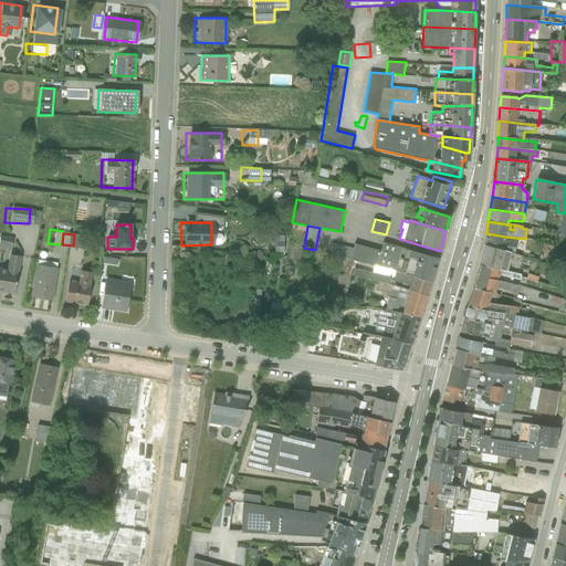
[(486,233),(484,245),(510,253),(514,254),(515,243),(504,241),(505,237),(486,233)]
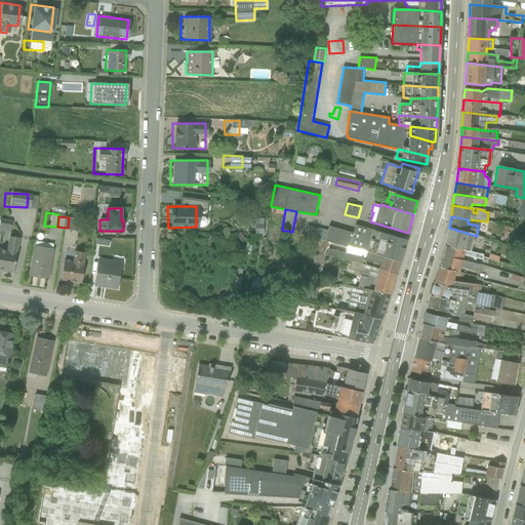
[(264,218),(256,217),(255,234),(264,234),(264,218)]
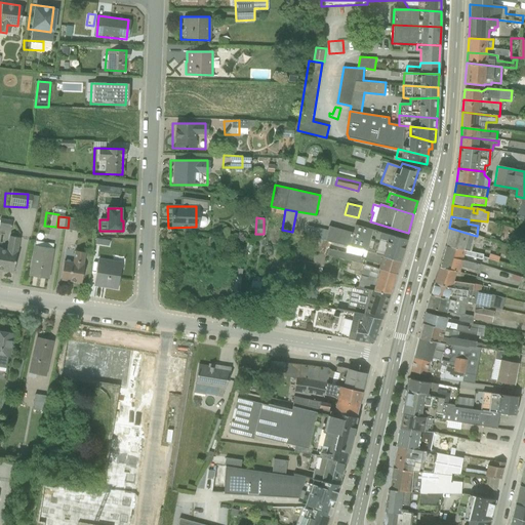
[(348,248),(400,261),(406,239),(355,225),(353,233),(328,227),(327,231),(308,226),(306,238),(348,248)]
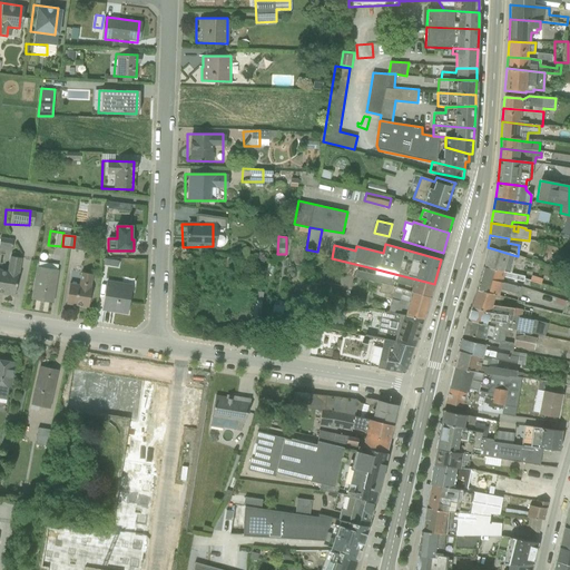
[(482,267),(511,274),(514,262),(512,261),(513,255),(488,247),(482,267)]
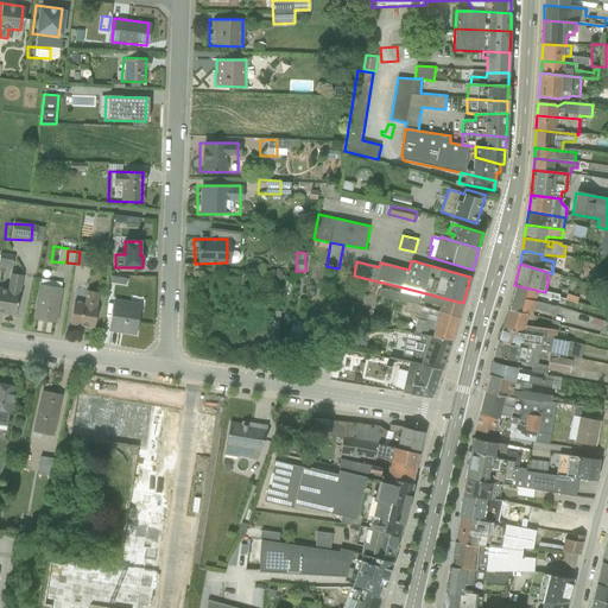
[(0,314),(16,317),(23,277),(7,273),(4,287),(0,286),(0,314)]
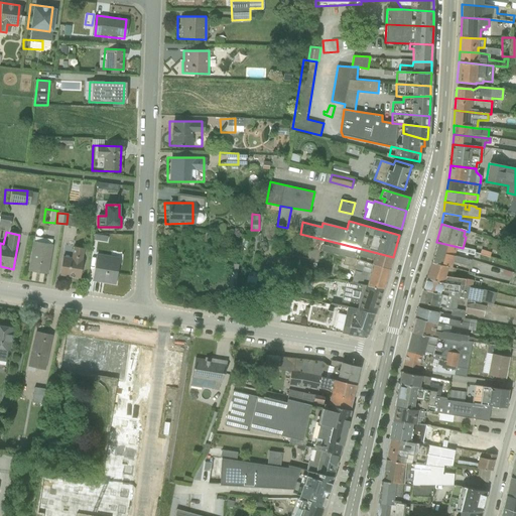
[(25,271),(46,274),(50,245),(30,242),(25,271)]
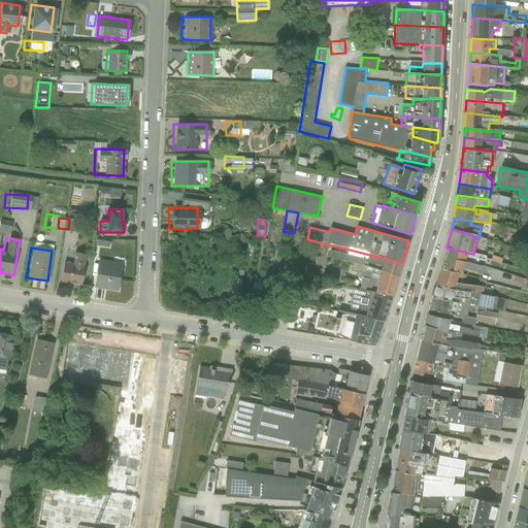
[(447,248),(444,257),(465,262),(466,257),(485,261),(486,256),(473,254),(447,248)]
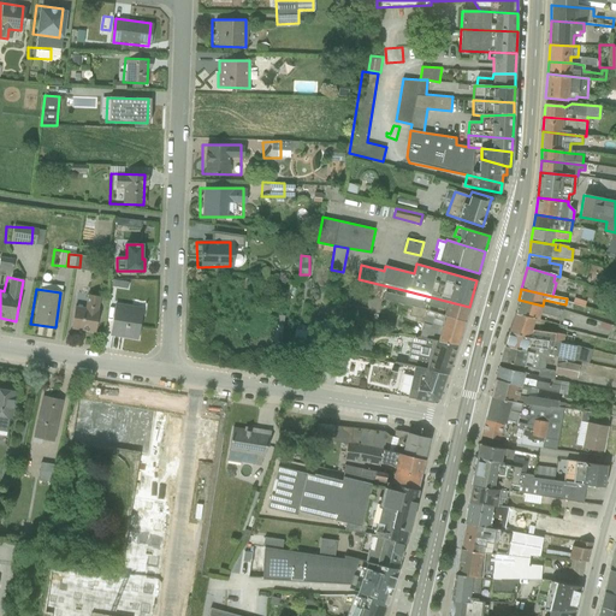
[(383,301),(412,308),(465,321),(469,307),(408,291),(406,297),(385,292),(383,301)]
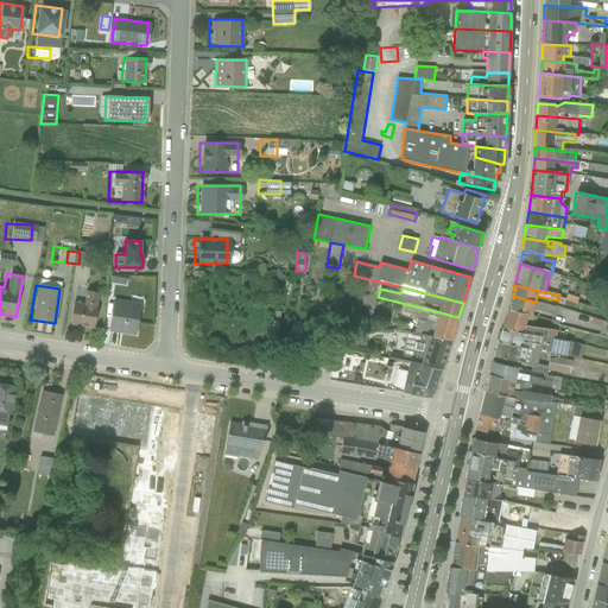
[(65,324),(92,328),(97,293),(82,291),(80,304),(69,302),(65,324)]
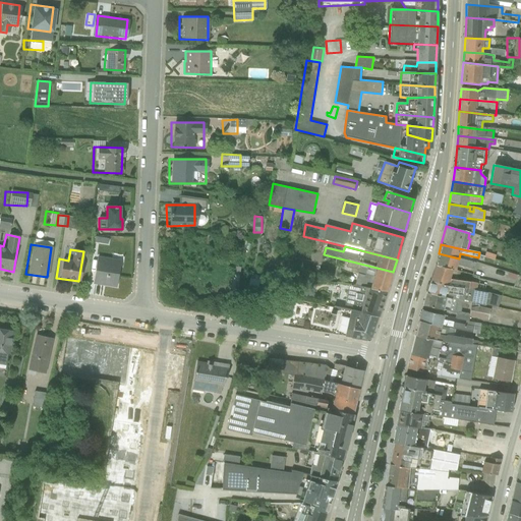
[(436,266),(456,271),(457,265),(474,269),(475,263),(459,258),(439,253),(436,266)]
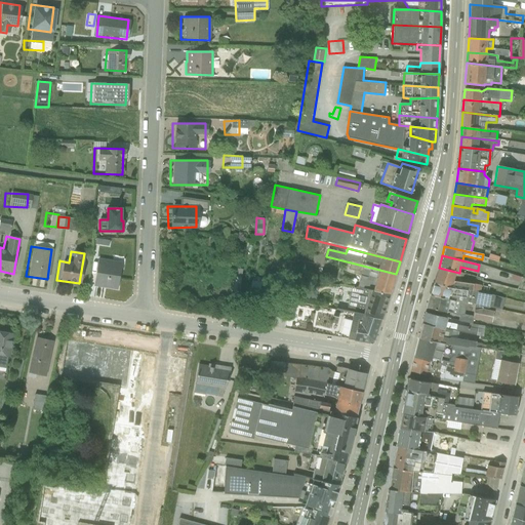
[(89,286),(116,289),(120,261),(92,257),(89,286)]
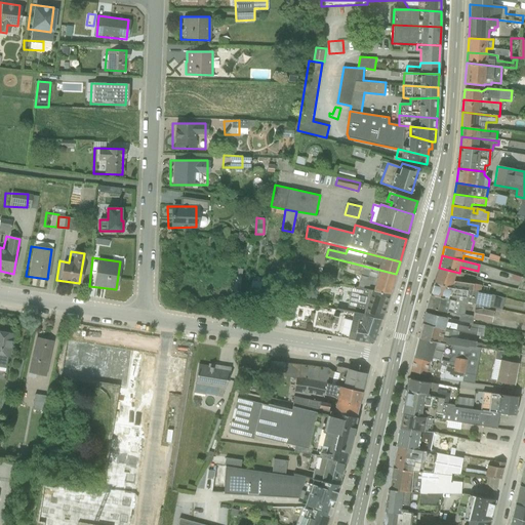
[(361,277),(393,285),(396,274),(351,263),(349,270),(354,271),(353,274),(361,277)]
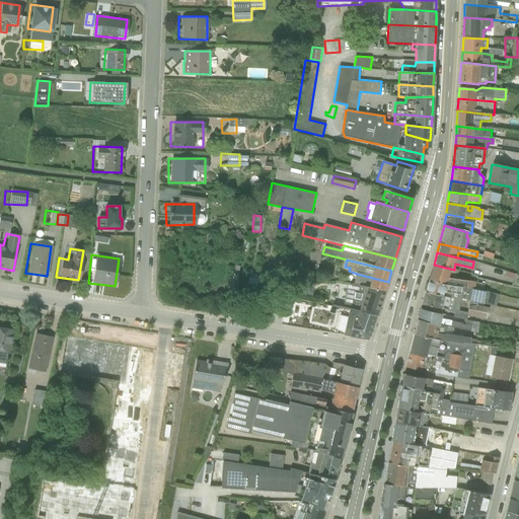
[(474,290),(485,292),(486,288),(483,287),(484,284),(467,281),(447,278),(448,275),(456,277),(458,271),(454,270),(434,265),(428,280),(448,287),(474,290)]
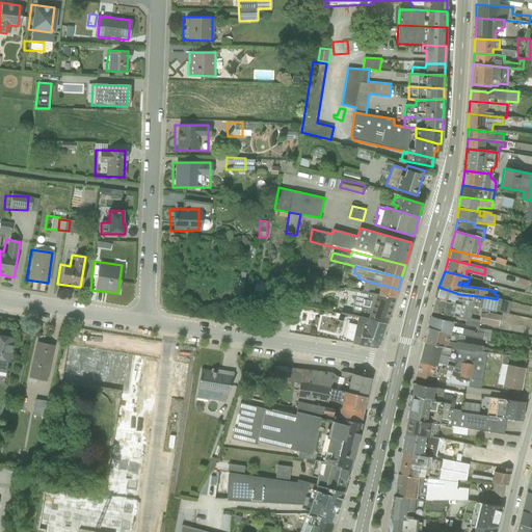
[(366,281),(362,292),(395,297),(398,289),(366,281)]
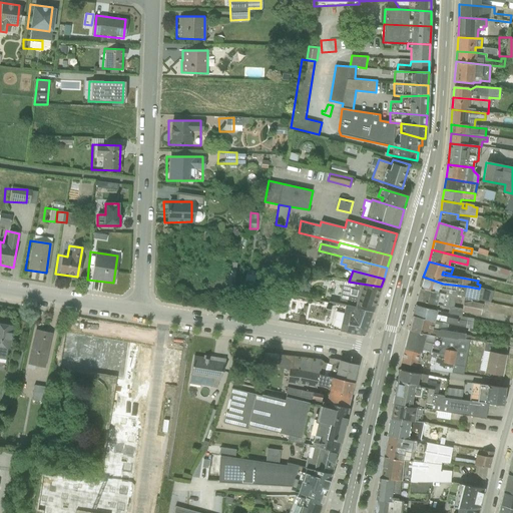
[(419,288),(456,296),(464,298),(463,303),(472,302),(477,302),(490,304),(493,292),(479,289),(469,287),(443,284),(423,277),(419,288)]
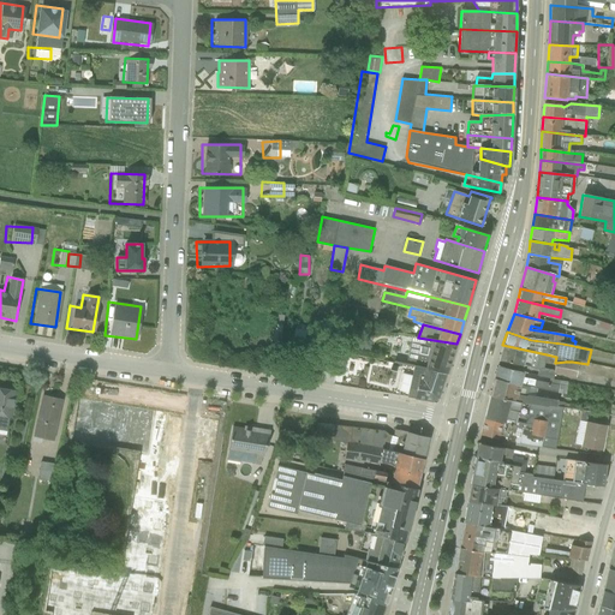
[(406,365),(447,374),(457,344),(418,338),(412,336),(406,365)]
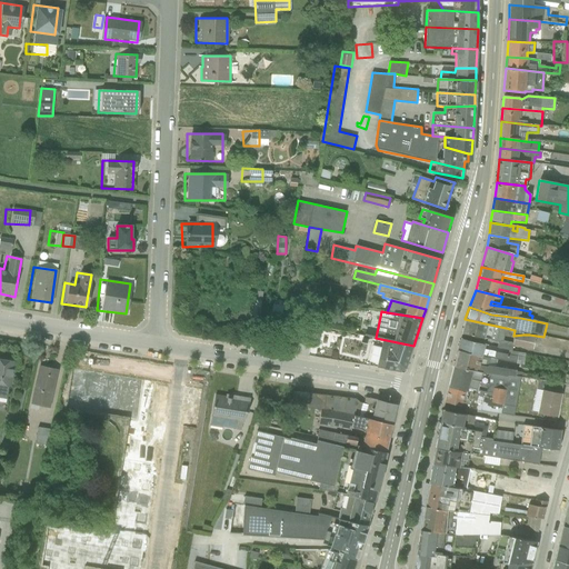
[(465,319),(461,333),(498,342),(497,348),(508,350),(511,351),(512,346),(512,342),(502,340),(506,328),(465,319)]
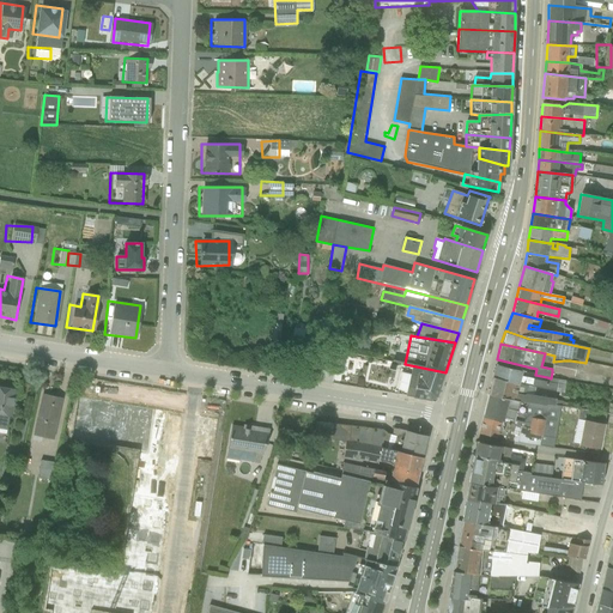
[(553,362),(552,369),(552,372),(574,377),(576,364),(564,360),(553,362)]
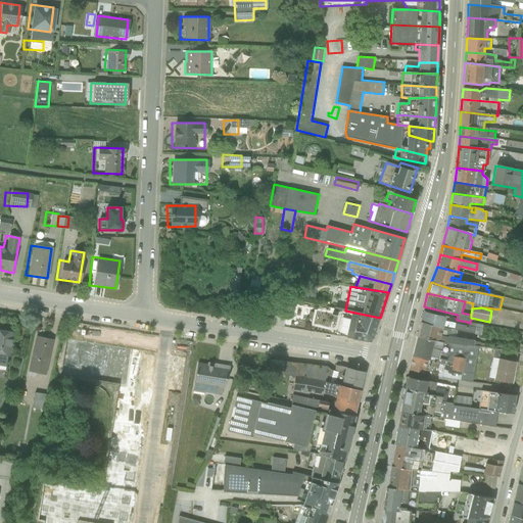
[(376,329),(380,318),(345,311),(341,310),(339,321),(376,329)]
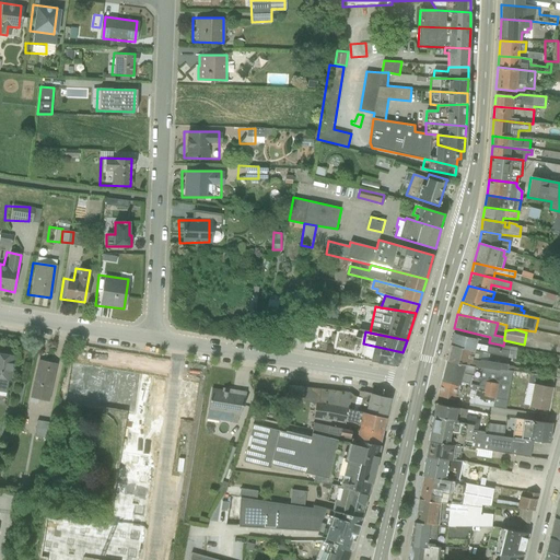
[(450,346),(489,353),(515,359),(517,348),(503,346),(500,345),(499,349),(476,345),(477,339),(453,334),(450,346)]
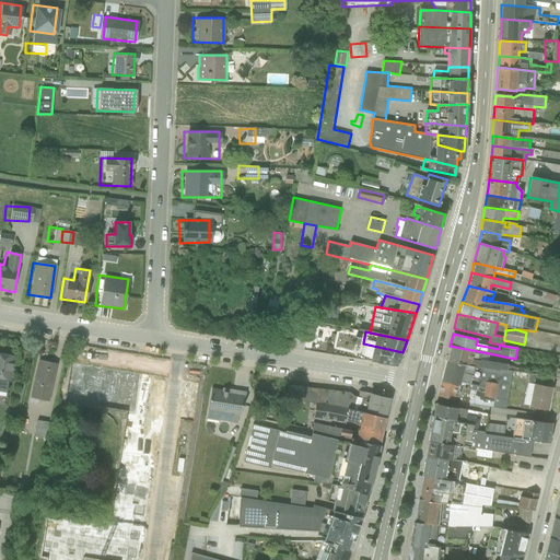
[(403,352),(363,343),(360,360),(394,366),(399,363),(403,352)]
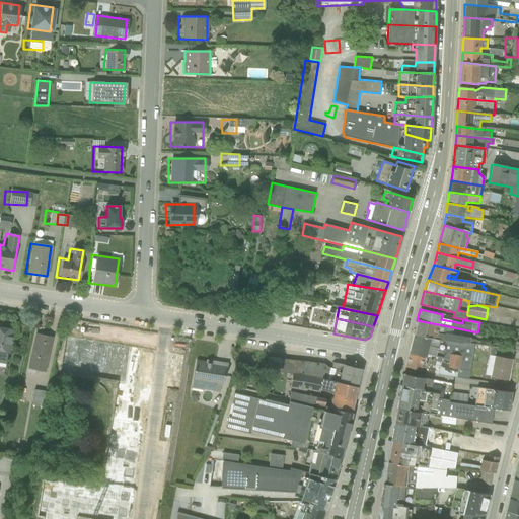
[(417,320),(414,335),(447,340),(475,345),(482,346),(483,340),(452,335),(453,327),(417,320)]
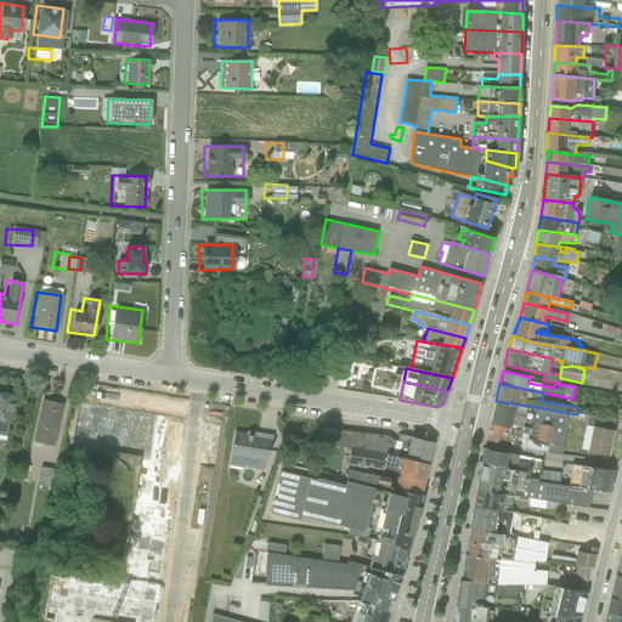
[(0,435),(9,437),(15,395),(0,393),(0,435)]
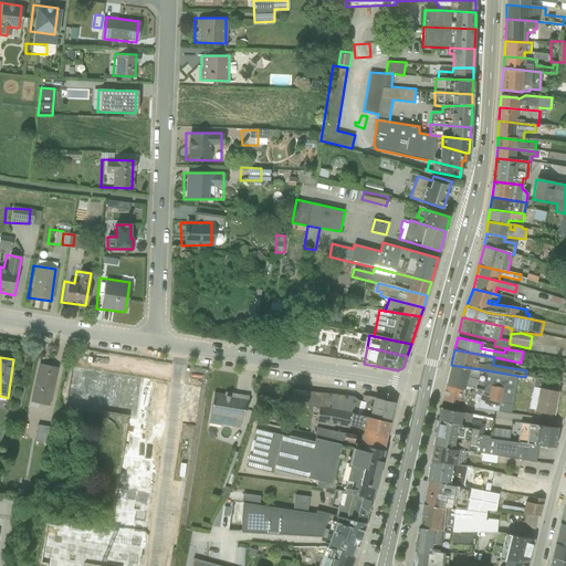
[(25,400),(46,405),(55,368),(34,363),(25,400)]
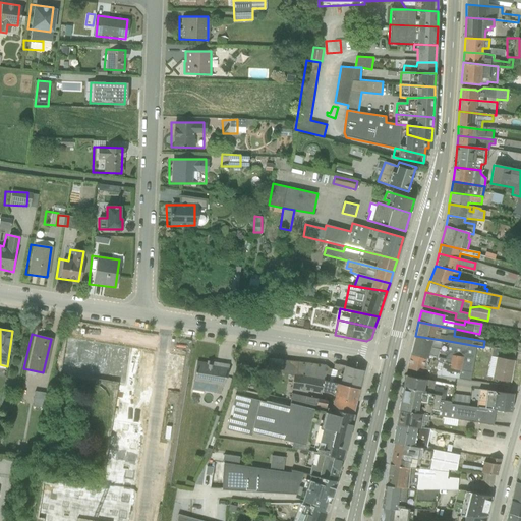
[(410,354),(443,362),(449,341),(415,336),(410,354)]
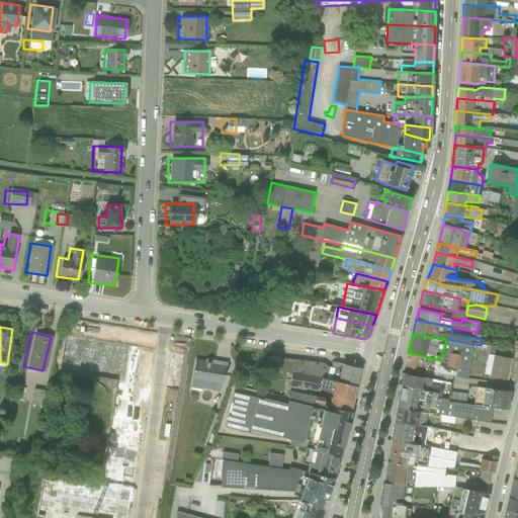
[(475,344),(471,360),(477,361),(478,353),(488,355),(484,375),(507,379),(512,350),(481,345),(475,344)]
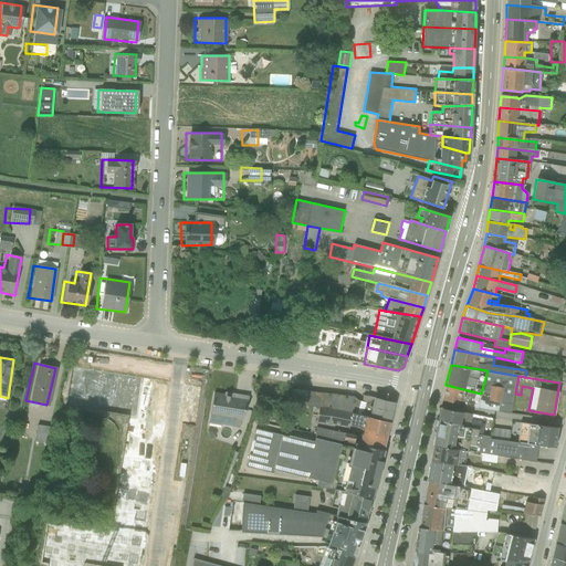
[(160,383),(159,410),(190,412),(191,394),(180,392),(180,384),(160,383)]
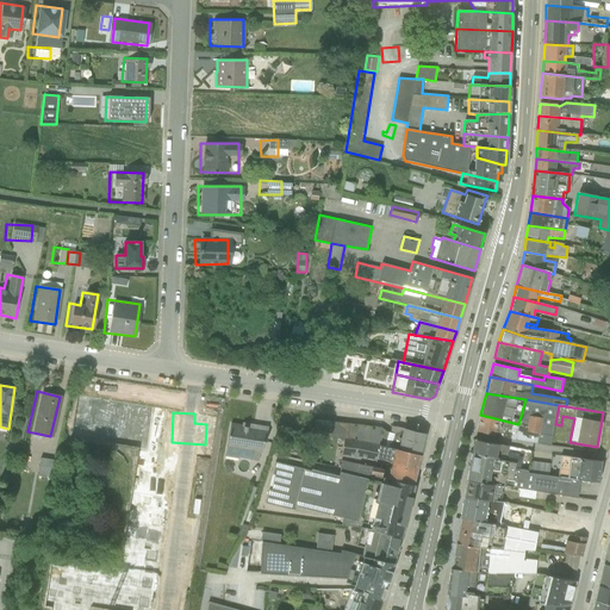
[(480,415),(477,431),(514,440),(518,424),(480,415)]
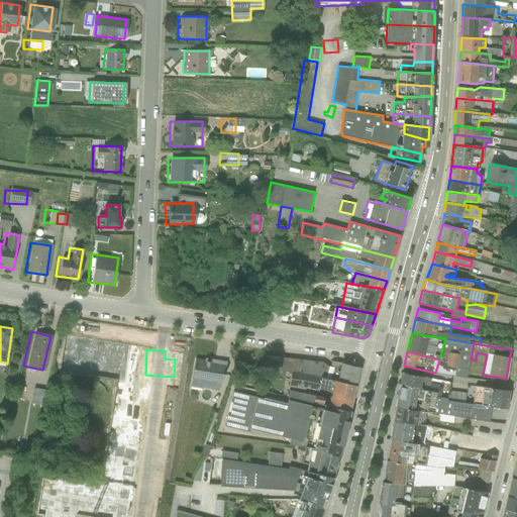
[(265,370),(291,373),(355,386),(360,369),(331,362),(330,367),(328,367),(322,363),(267,355),(265,370)]
